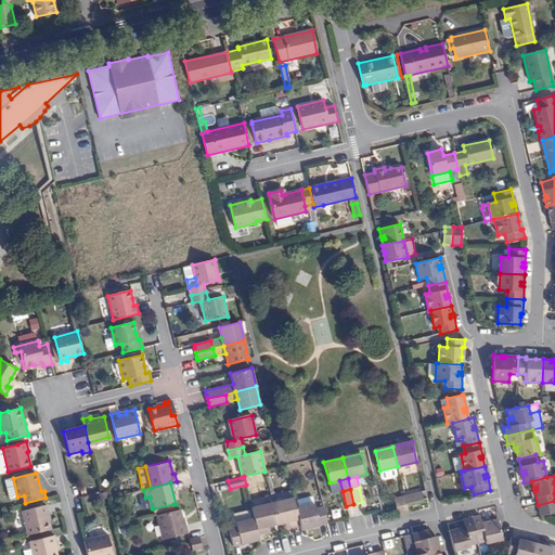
[(423,500),(422,492),(404,495),(407,504),(423,500)]
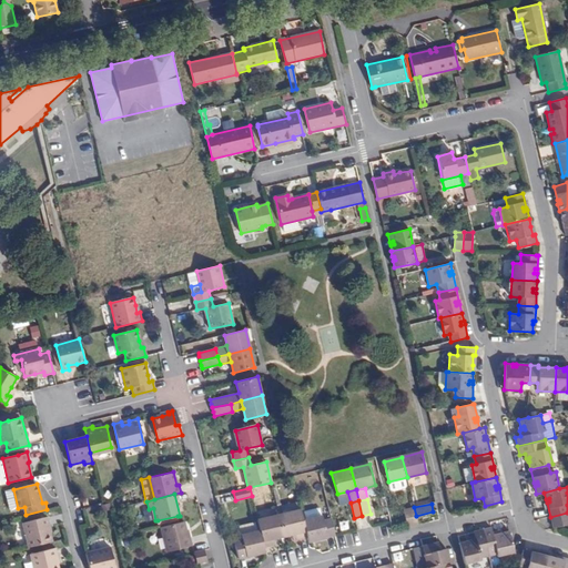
[(416,516),(414,507),(404,509),(408,527),(411,527),(418,525),(416,516)]
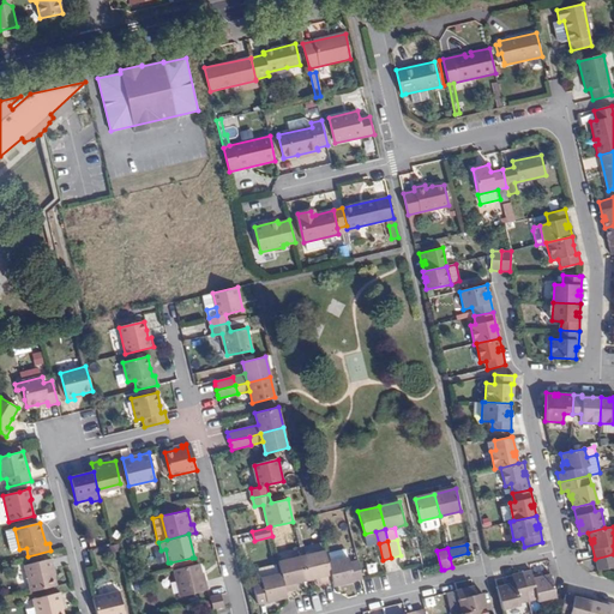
[(325,551),(301,557),(307,579),(321,576),(323,583),(332,581),(327,561),(325,551)]
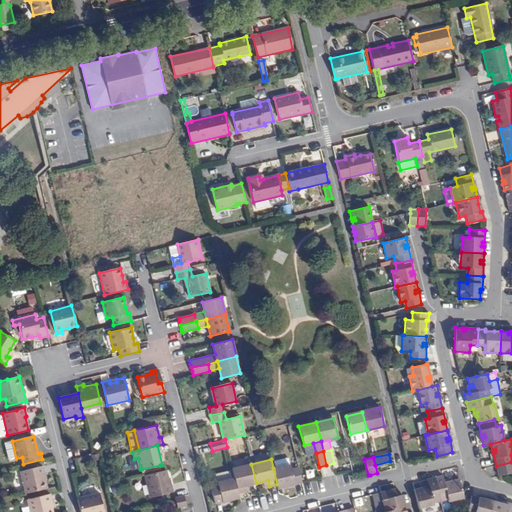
[(511,462),(496,466),(498,476),(511,472),(511,462)]
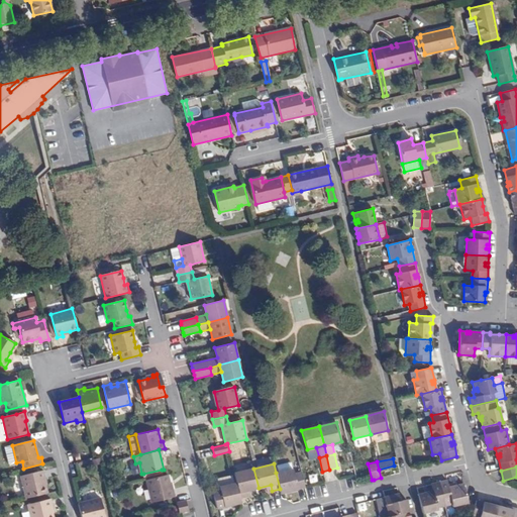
[(259,488),(253,469),(233,473),(236,483),(240,499),(247,497),(246,491),(259,488)]
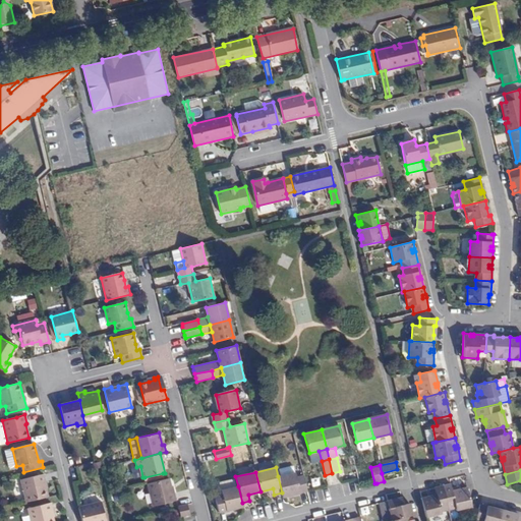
[(294,472),(278,476),(282,493),(283,497),(307,491),(303,474),(296,476),(294,472)]
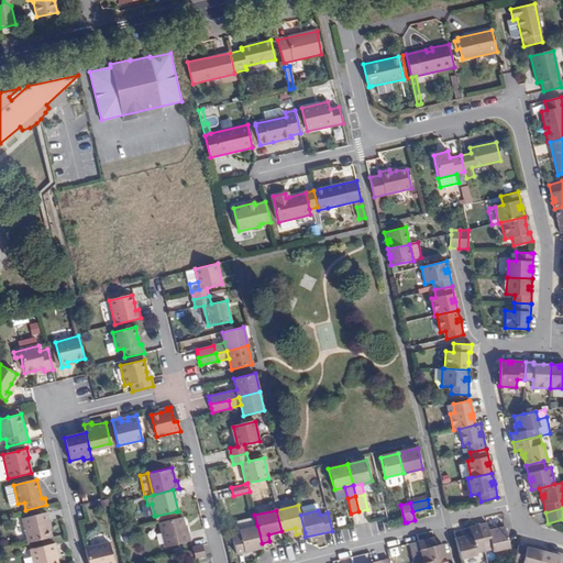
[(29,542),(52,537),(47,522),(51,521),(47,511),(22,518),(29,542)]
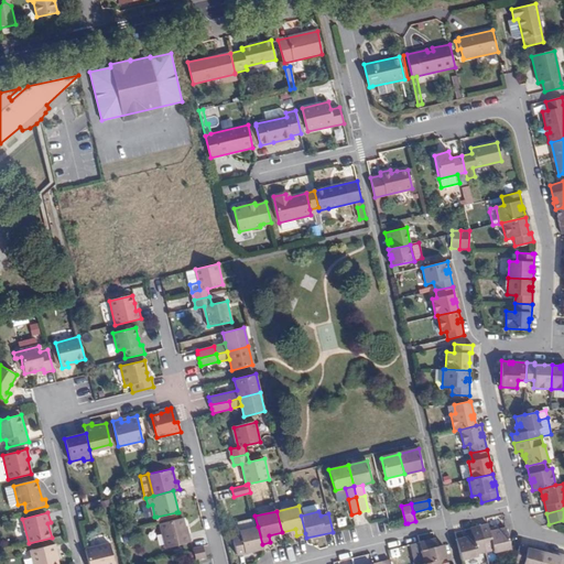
[(185,527),(183,518),(160,523),(166,548),(191,542),(190,534),(186,535),(185,527)]
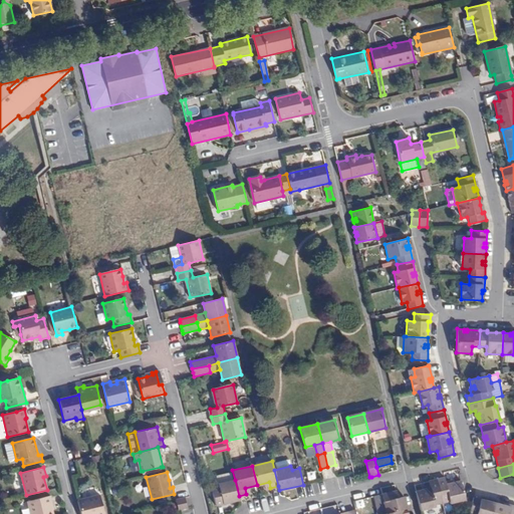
[(437,479),(442,503),(450,501),(451,503),(465,500),(461,481),(454,482),(450,484),(450,481),(446,482),(444,477),(437,479)]
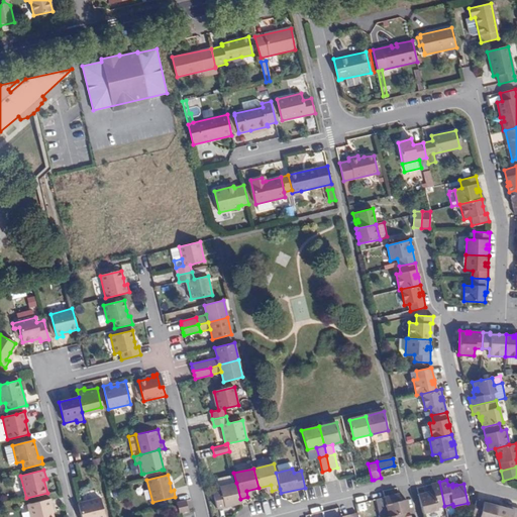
[(425,493),(418,494),(423,514),(438,510),(437,508),(444,506),(439,482),(431,484),(432,489),(428,490),(429,492),(425,493)]
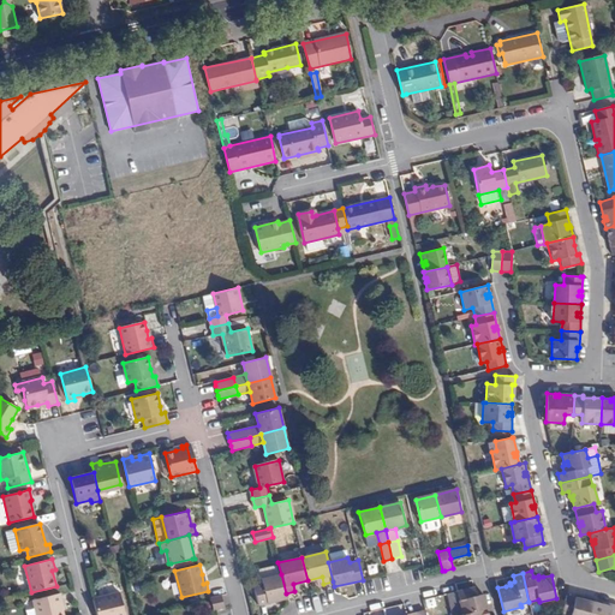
[(258,604),(286,597),(286,593),(281,574),(261,579),(261,584),(254,585),(258,604)]
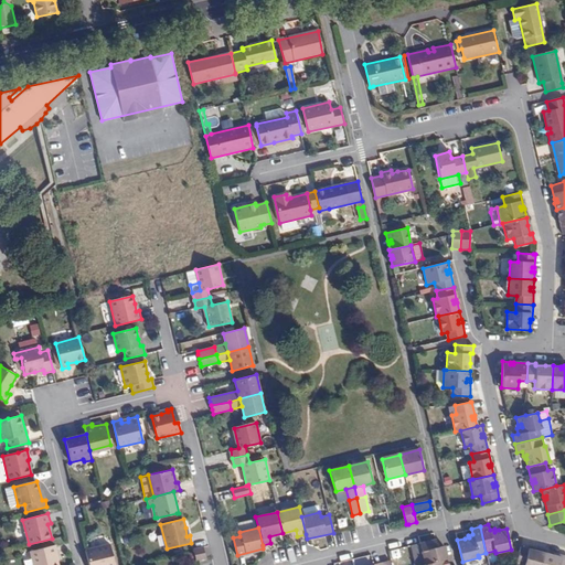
[(446,553),(444,545),(437,547),(436,540),(420,543),(426,564),(447,560),(446,553)]
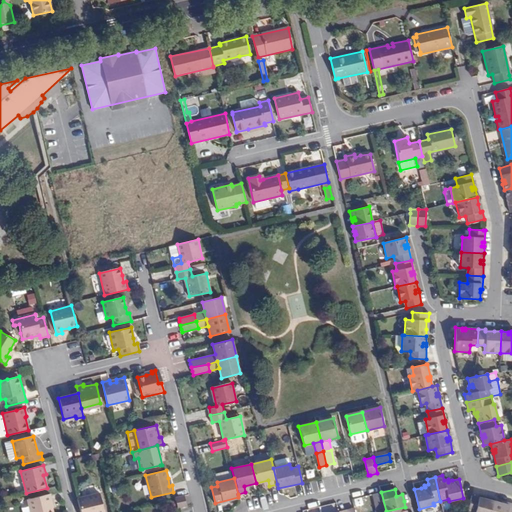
[(30,511),(52,511),(51,502),(52,501),(51,493),(28,499),(30,511)]
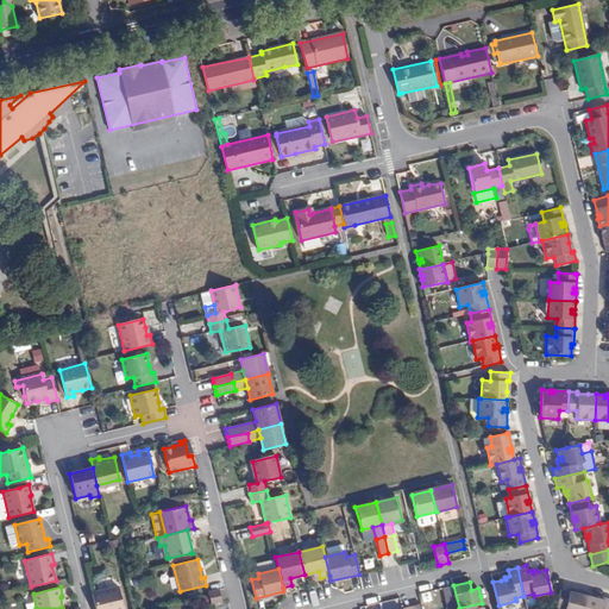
[(92,592),(95,608),(123,608),(117,586),(92,592)]
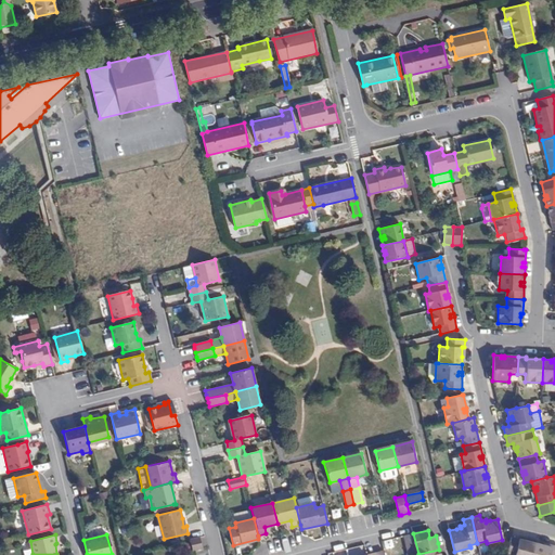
[(189,539),(192,550),(202,547),(199,537),(189,539)]
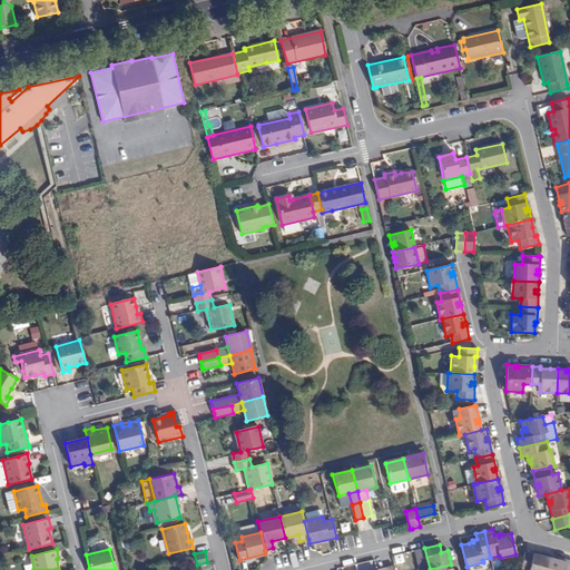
[(523,557),(520,569),(523,569),(546,569),(550,558),(542,556),(541,559),(537,557),(538,554),(524,551),(523,557)]
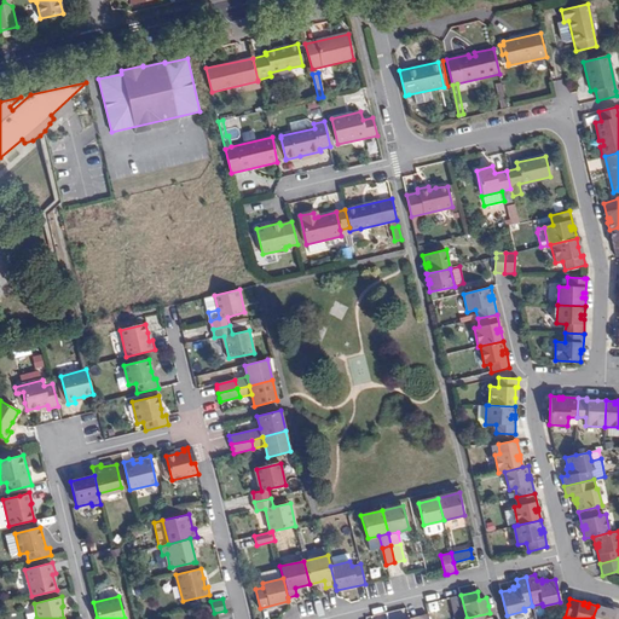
[(597,606),(593,618),(618,618),(618,608),(615,608),(615,611),(605,608),(597,606)]
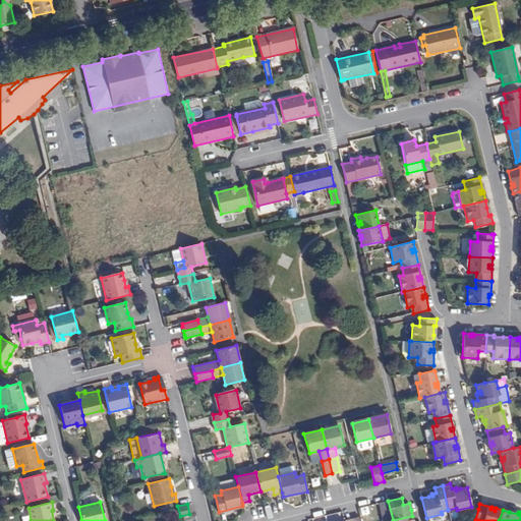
All buildings are outlined.
